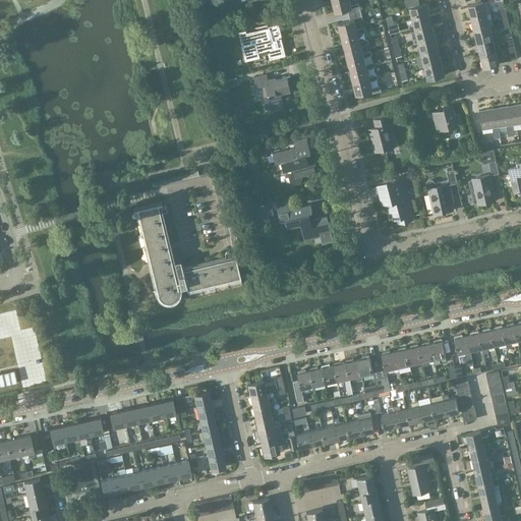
[(347,8),(348,14),(360,11),(358,3),(351,5),(349,0),(331,0),(335,11),(347,8)]
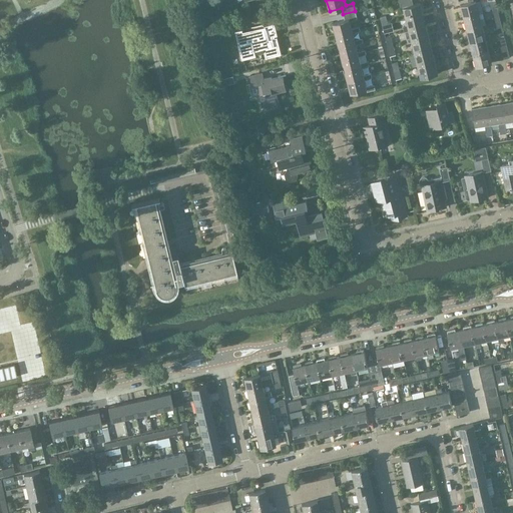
[(411,0),(400,0),(398,1),(400,9),(404,8),(403,6),(413,3),(411,0)]
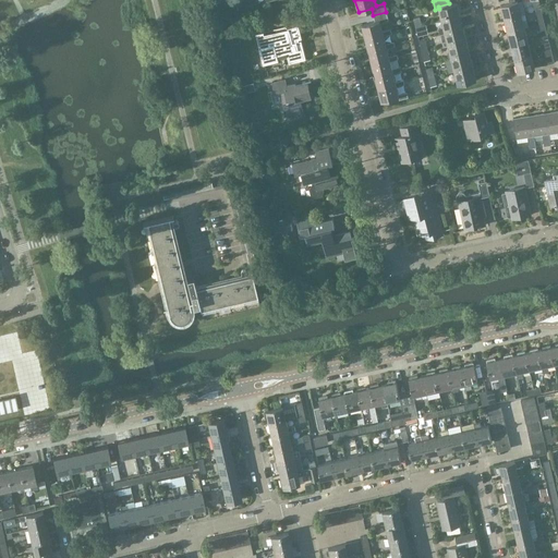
[(500,4),(504,17),(521,14),(518,0),(514,1),(509,2),(500,4)]
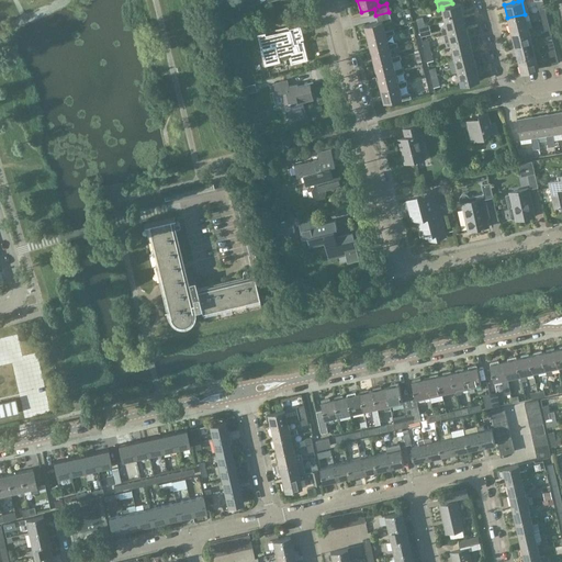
[(441,7),(442,9),(445,20),(462,15),(459,2),(452,3),(441,7)]
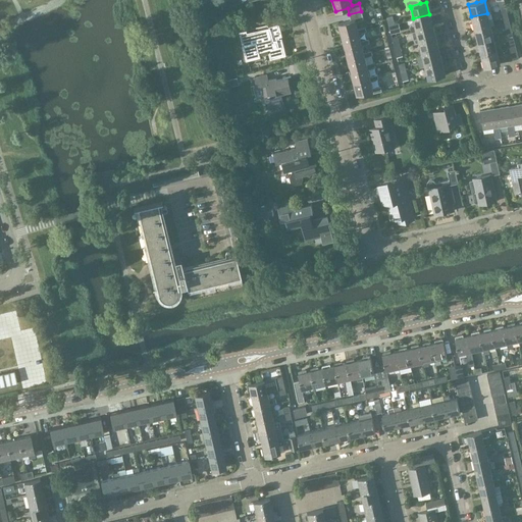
[(501,10),(504,22),(509,20),(506,8),(501,10)]
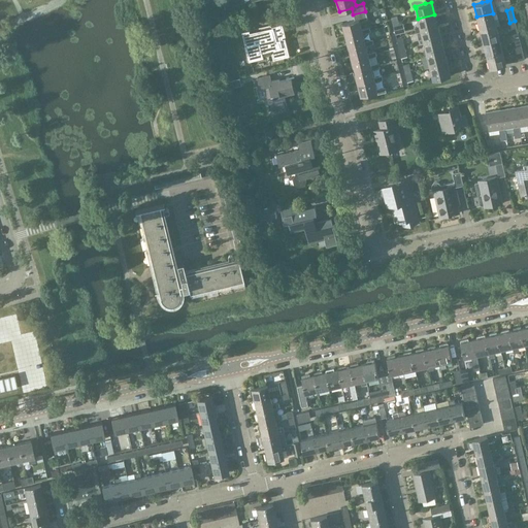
[(342,23),(345,35),(369,29),(369,27),(361,29),(359,22),(367,19),(365,11),(353,14),(355,20),(342,23)]
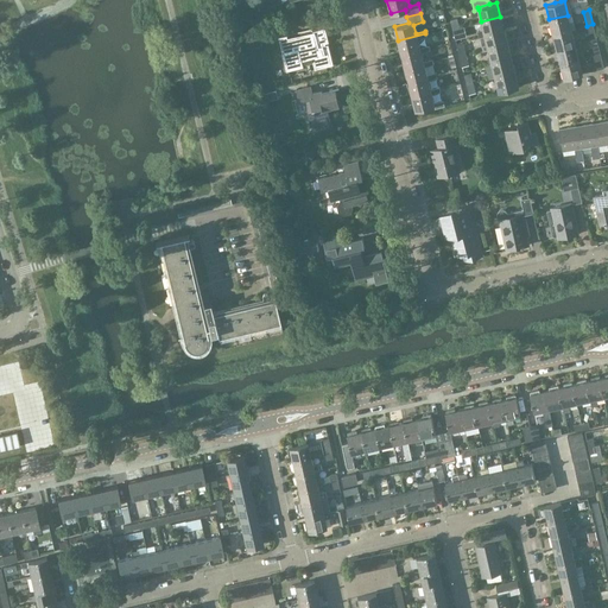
[(549,19),(552,33),(571,30),(568,16),(549,19)]
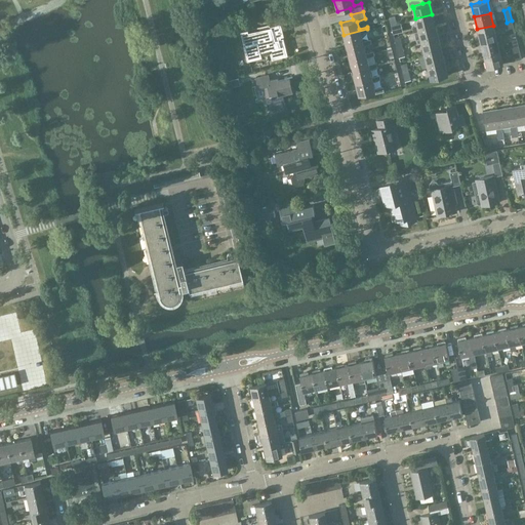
[(413,32),(414,32),(435,26),(432,14),(415,18),(417,25),(411,26),(413,32)]
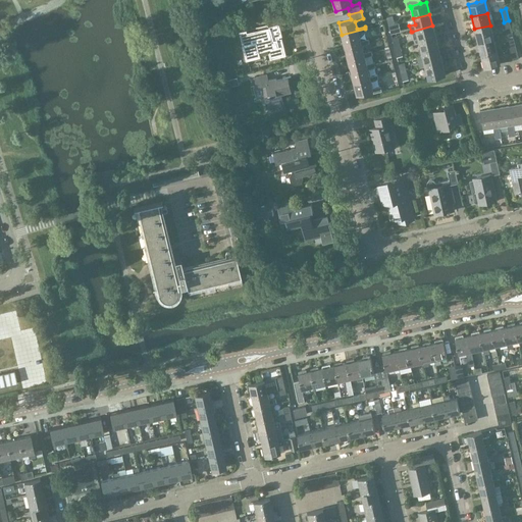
[(509,20),(504,22),(507,34),(512,33),(509,20)]
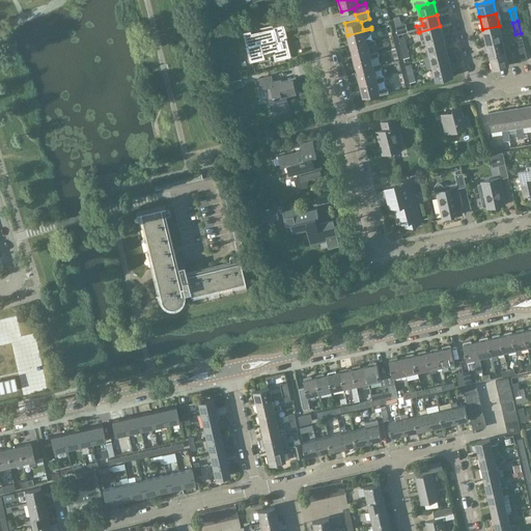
[(283,23),(276,25),(276,26),(250,32),(249,29),(242,31),(246,46),(248,46),(251,60),(263,57),(262,52),(272,50),(275,59),(290,55),(283,23)]
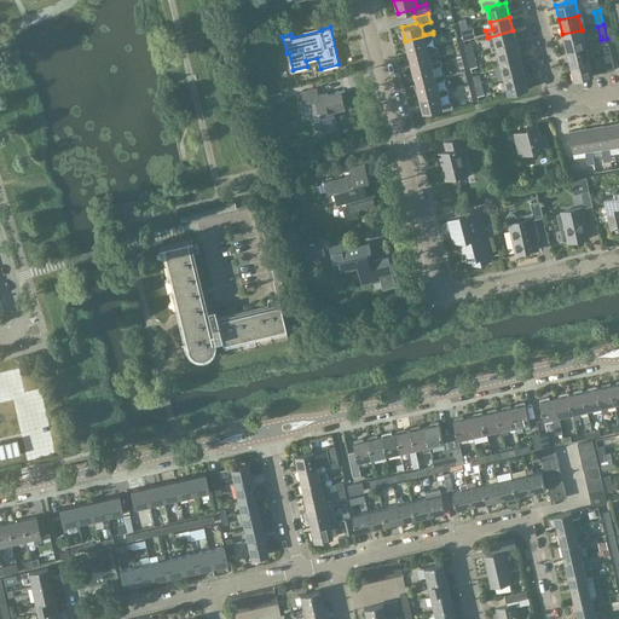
[(496,44),(497,50),(516,45),(513,30),(489,38),(490,45),(496,44)]
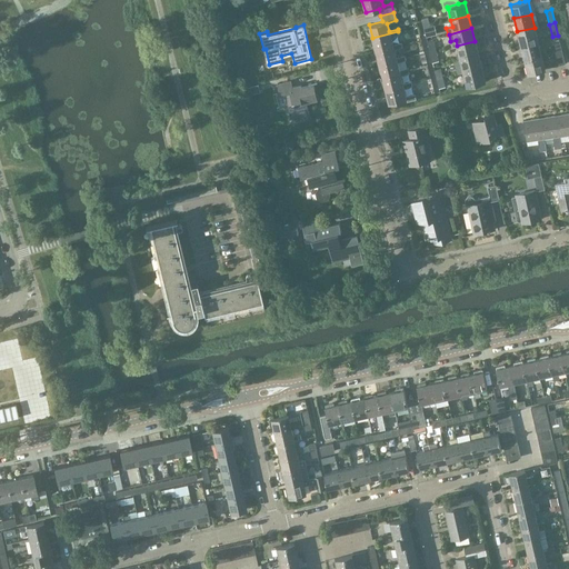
[(520,45),(537,41),(535,28),(517,31),(518,37),(517,38),(516,39),(518,43),(519,45),(520,45)]
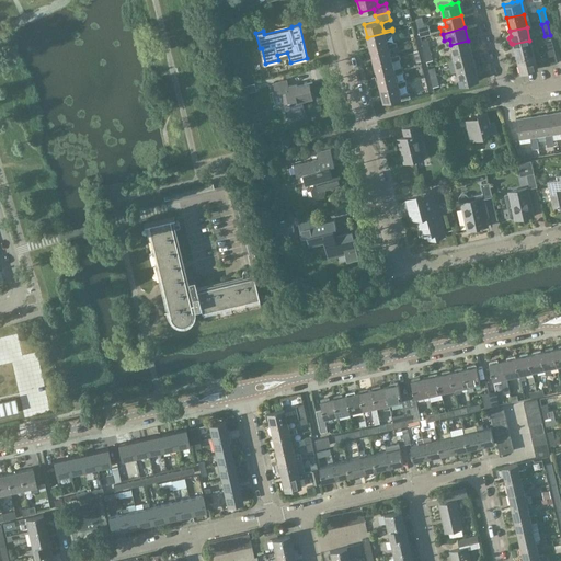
[(370,49),(396,44),(396,42),(387,44),(386,36),(393,33),(392,31),(367,37),(370,49)]
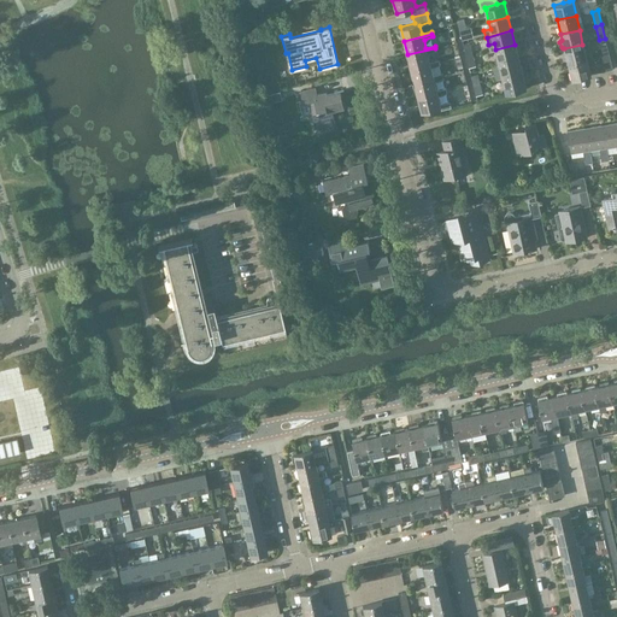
[(609,54),(605,39),(599,40),(603,56),(609,54)]
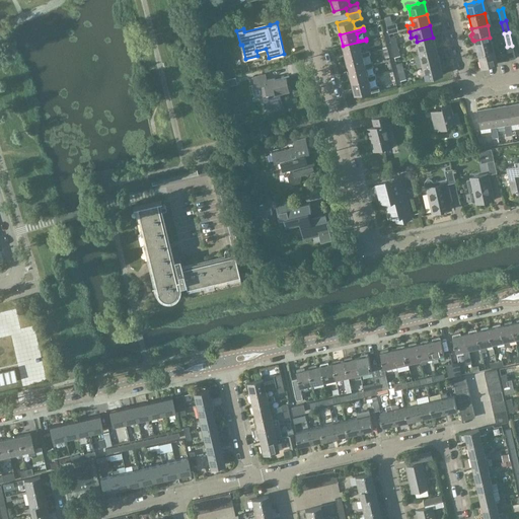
[(417,42),(420,54),(436,49),(433,38),(417,42)]
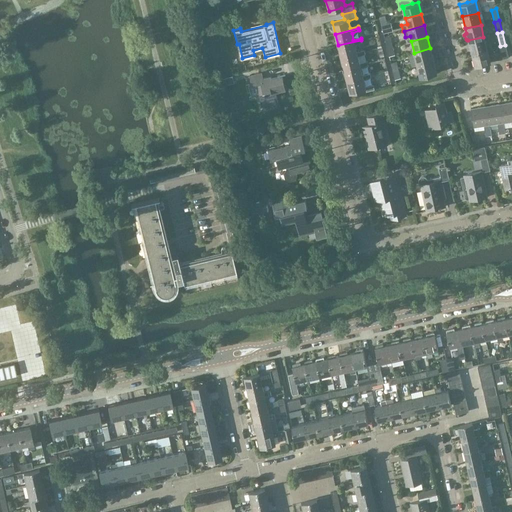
[(486,49),(483,37),(468,40),(471,52),(486,49)]
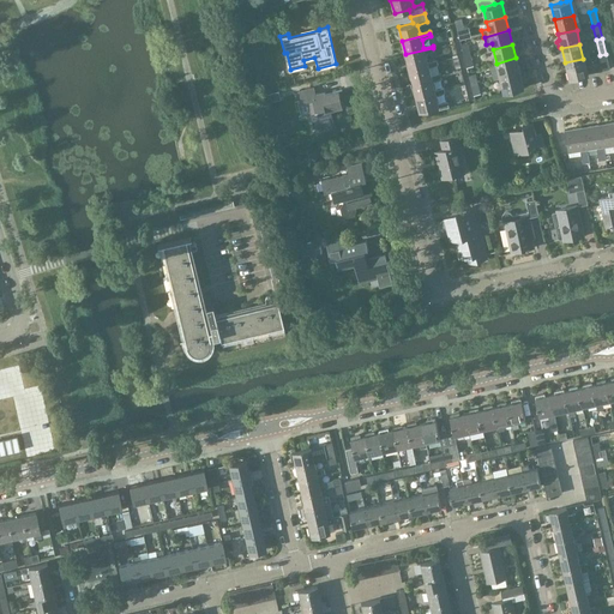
[(434,50),(433,48),(405,54),(409,68),(437,61),(437,60),(427,61),(425,53),(434,50)]
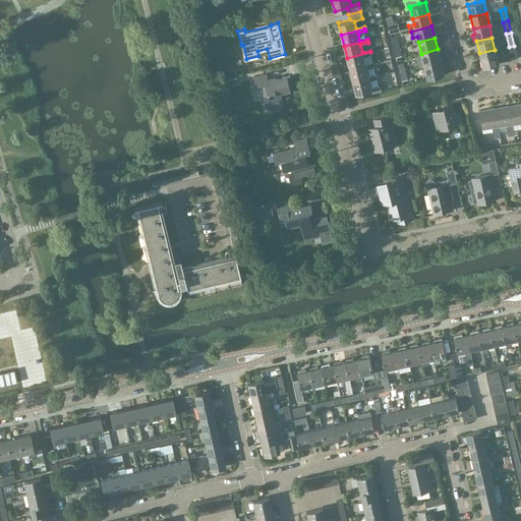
[(514,46),(509,47),(508,47),(511,60),(517,59),(514,46)]
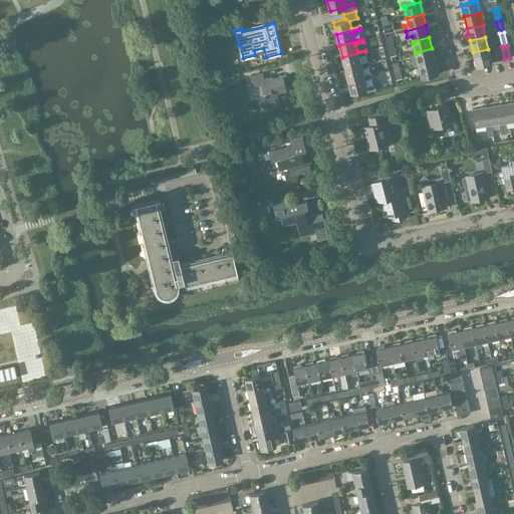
[(432,48),(416,53),(419,64),(435,60),(432,48)]
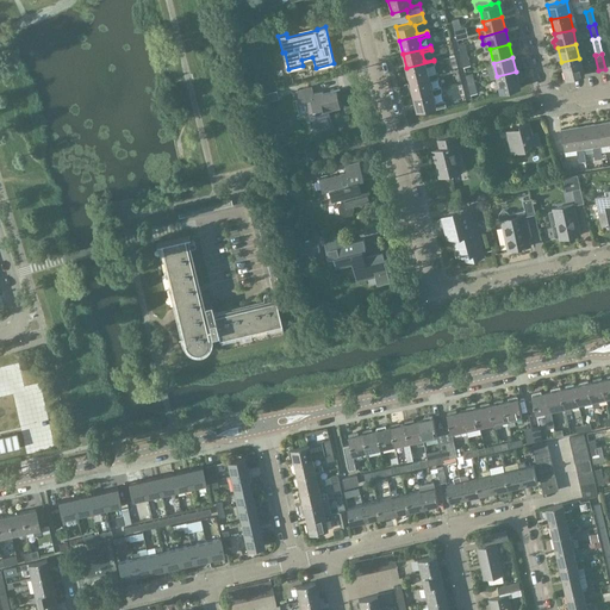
[(583,73),(579,58),(561,62),(565,78),(583,73)]
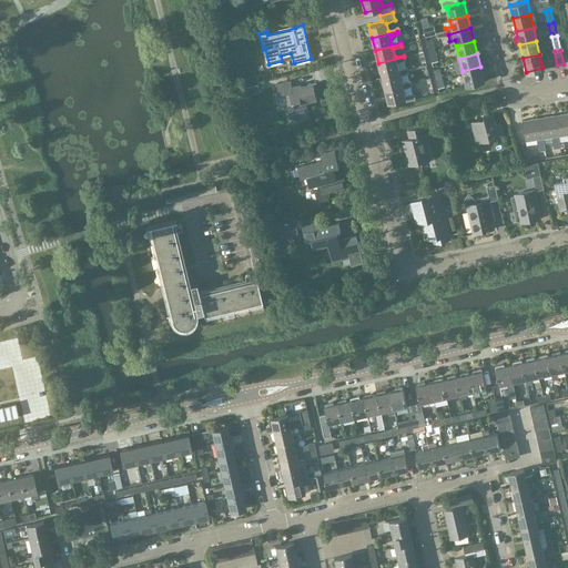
[(381,77),(407,70),(407,69),(398,70),(396,62),(405,59),(404,57),(378,63),(381,77)]
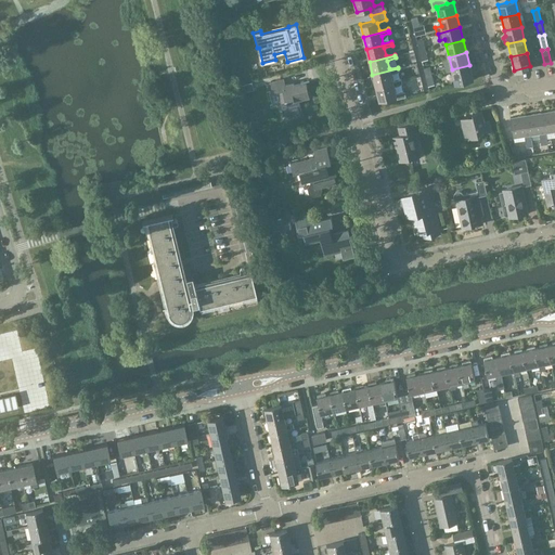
[(473,78),(469,65),(452,69),(455,82),(473,78)]
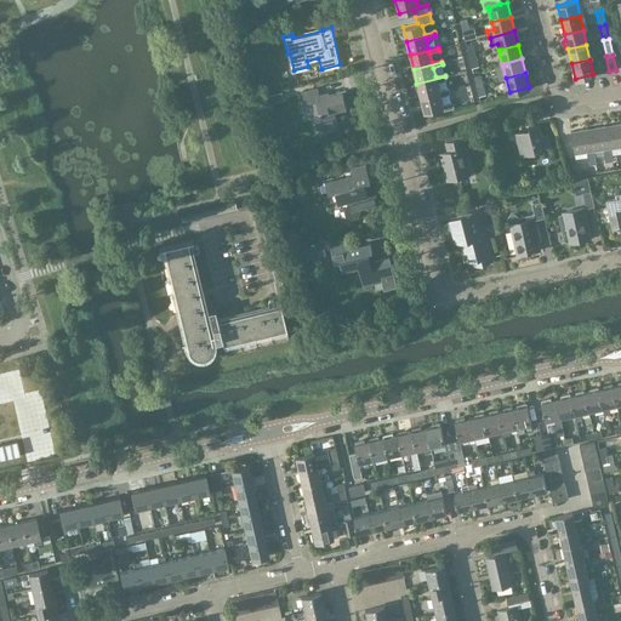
[(446,79),(445,77),(416,84),(420,98),(449,91),(449,89),(439,91),(437,81),(446,79)]
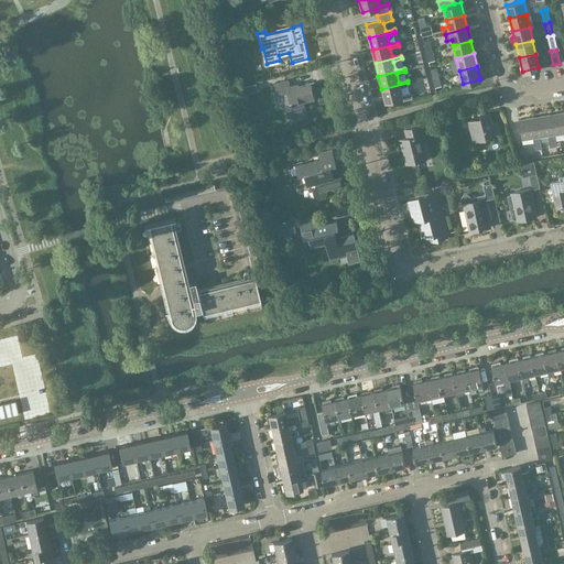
[(284,104),(286,116),(305,111),(302,100),(314,98),(310,83),(299,85),(297,82),(289,84),(288,79),(273,83),(277,94),(282,93),(284,104)]
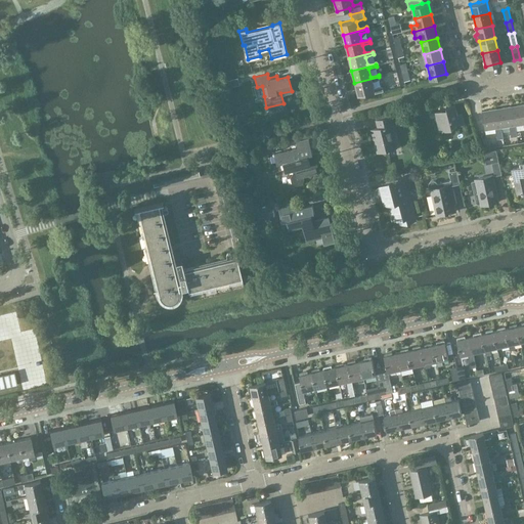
[(380,78),(379,77),(354,83),(357,94),(374,90),(375,93),(383,91),(382,87),(374,89),(372,81),(380,78)]
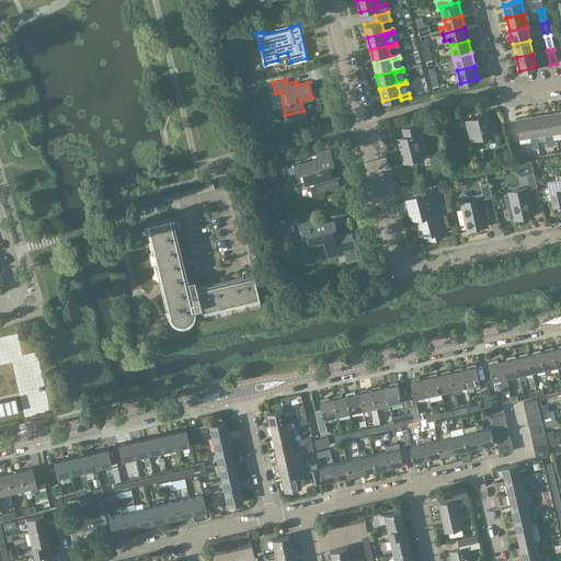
[(441,122),(461,116),(459,110),(438,115),(441,122)]
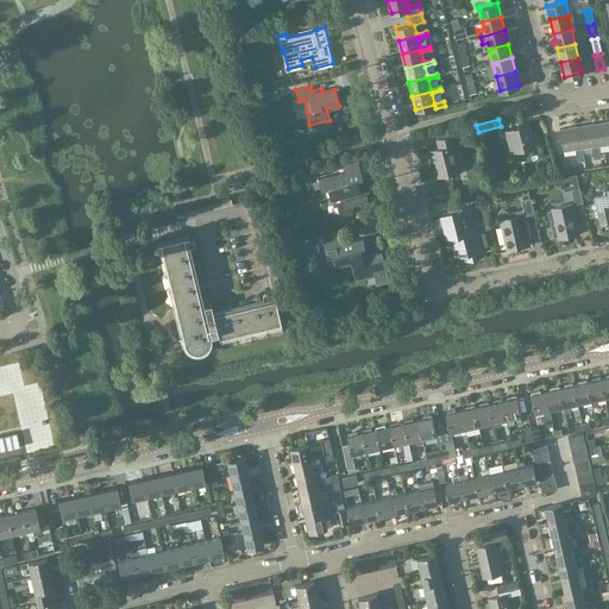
[(523,145),(538,142),(535,131),(531,132),(528,120),(519,123),(519,125),(503,130),(510,152),(525,149),(523,145)]
